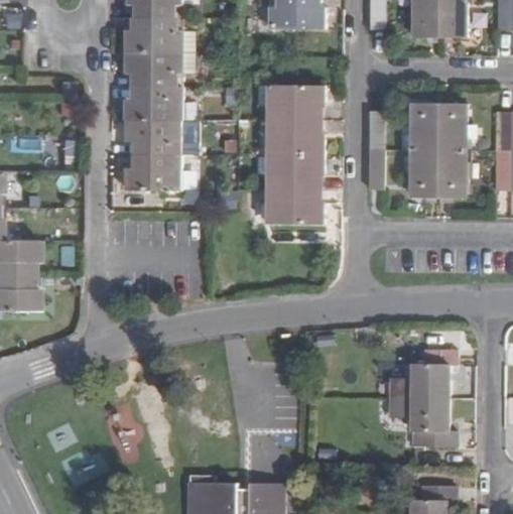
[(135,17),(183,18),(183,0),(127,0),(128,4),(136,5),(135,17)]
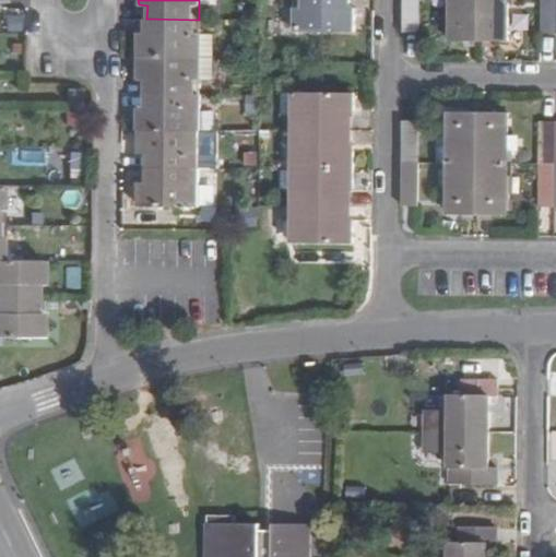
[(347,7),(347,0),(299,0),(299,6),(294,6),(293,31),(353,31),(353,7),(347,7)]
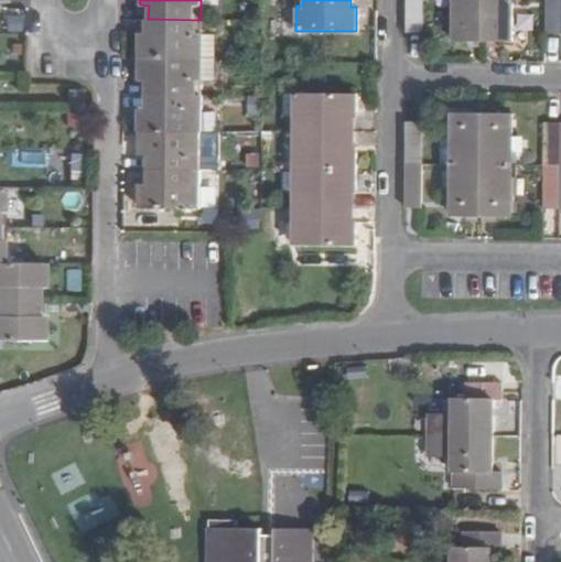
[(418,33),(421,33),(421,0),(405,0),(405,32),(418,33)]
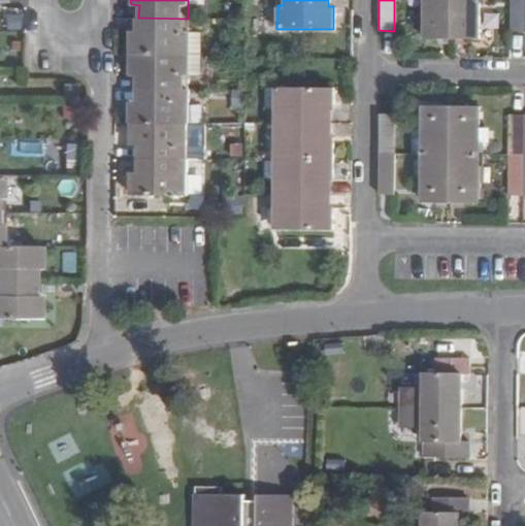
[(424,0),(424,38),(452,38),(451,0),(424,0)]
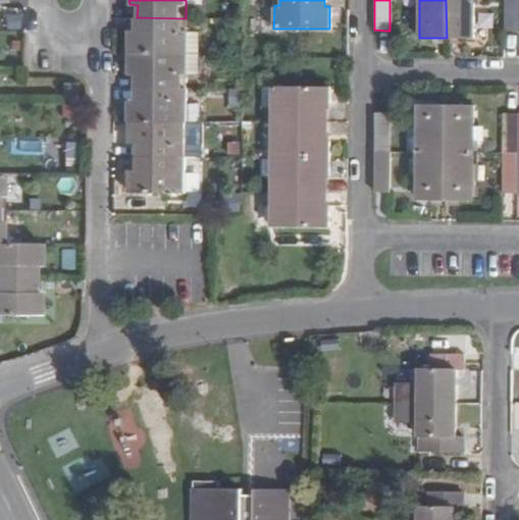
[(446,0),(447,38),(472,38),(472,0),(446,0)]
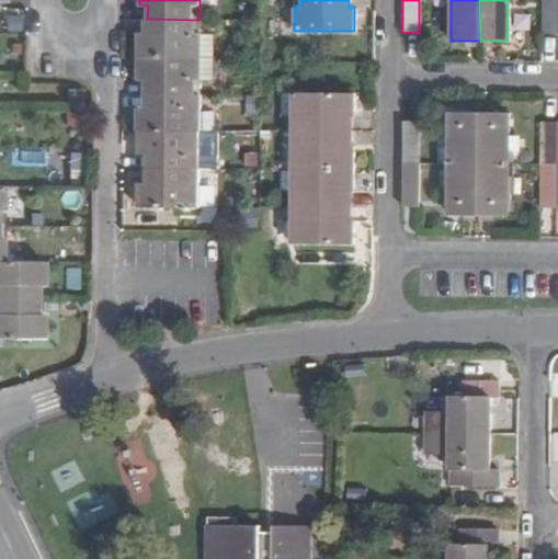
[(539,0),(539,33),(556,33),(556,0),(539,0)]
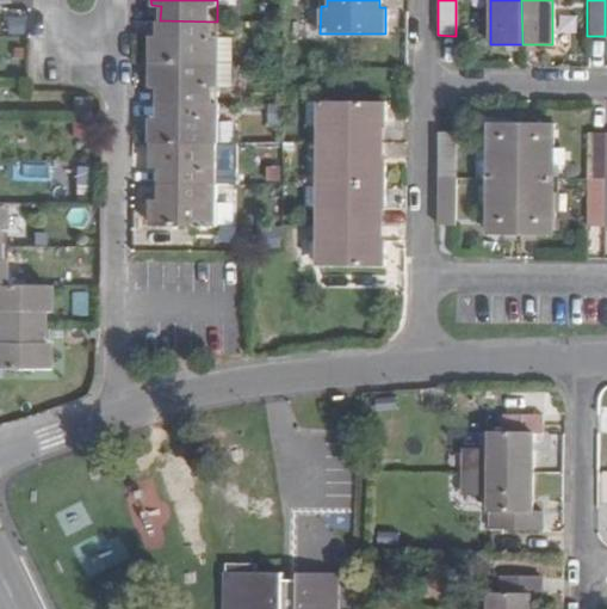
[(150,35),(150,60),(216,61),(217,22),(160,20),(160,35),(150,35)]
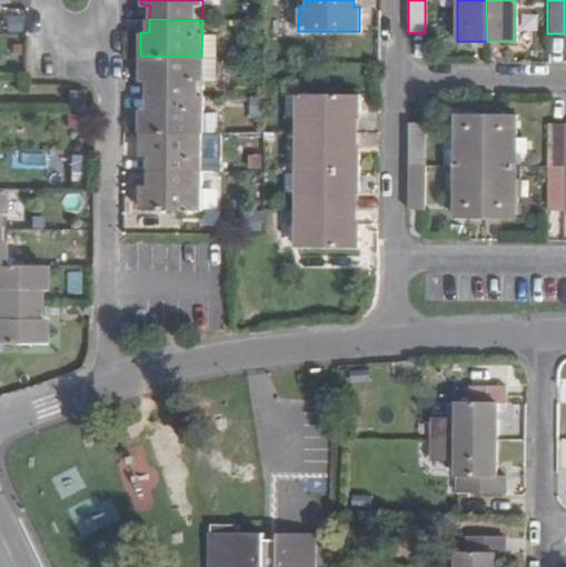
[(195,82),(202,82),(201,57),(140,56),(140,80),(149,81),(148,96),(195,96),(195,82)]
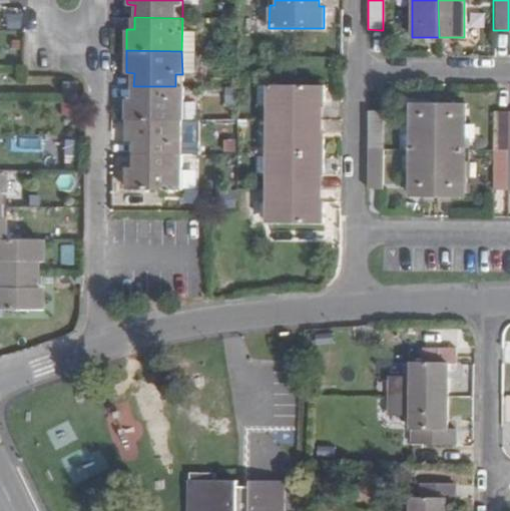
[(268,107),(273,107),(274,119),(319,119),(319,107),(324,107),(324,84),(268,83),(268,107)]
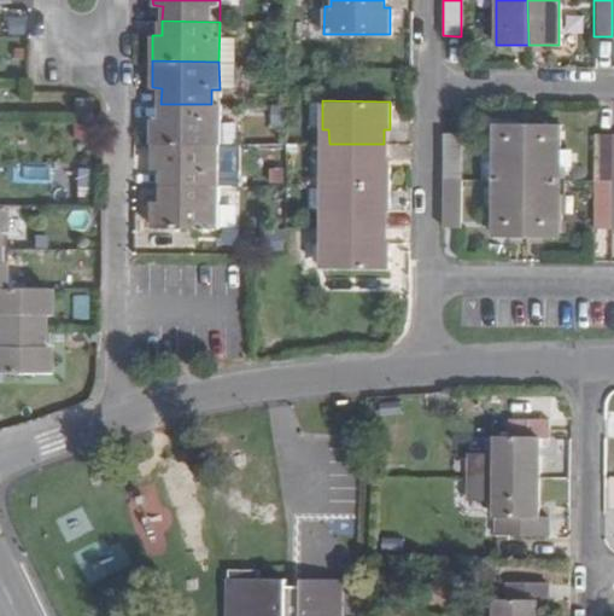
[(211,118),(211,104),(161,104),(161,118),(152,118),(151,146),(220,147),(218,118),(211,118)]
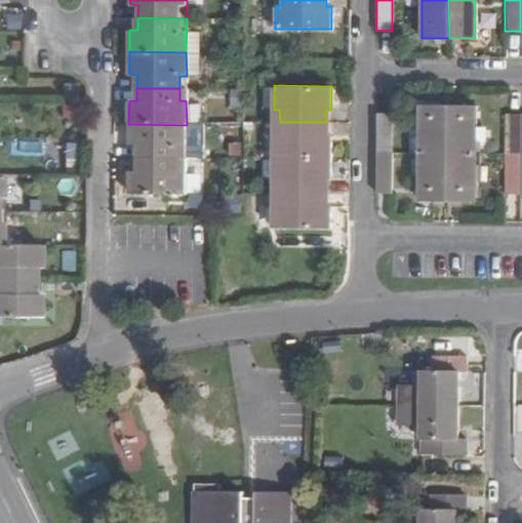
[(419,154),(447,154),(447,105),(420,106),(419,154)]
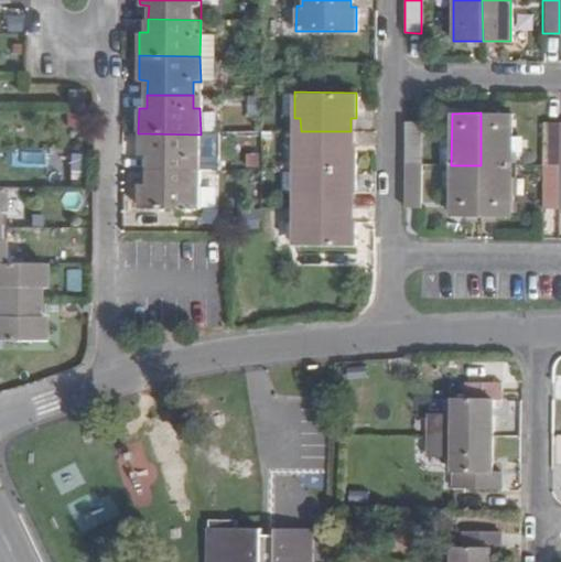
[(510,165),(510,114),(481,112),(481,165),(510,165)]
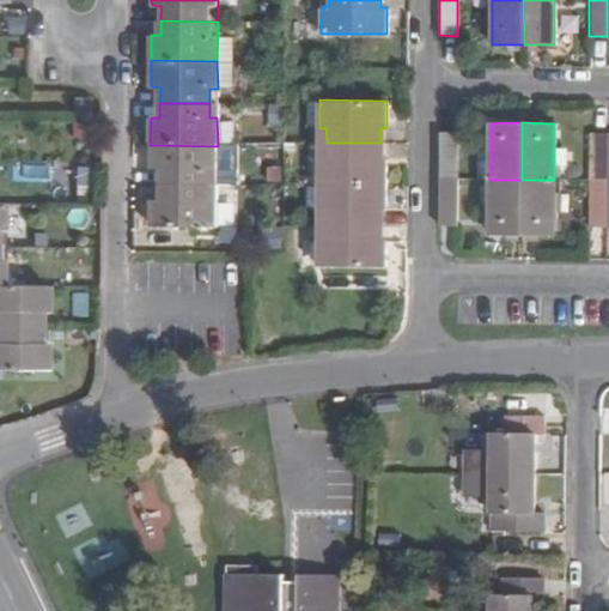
[(438,180),(456,180),(456,132),(438,131),(438,180)]
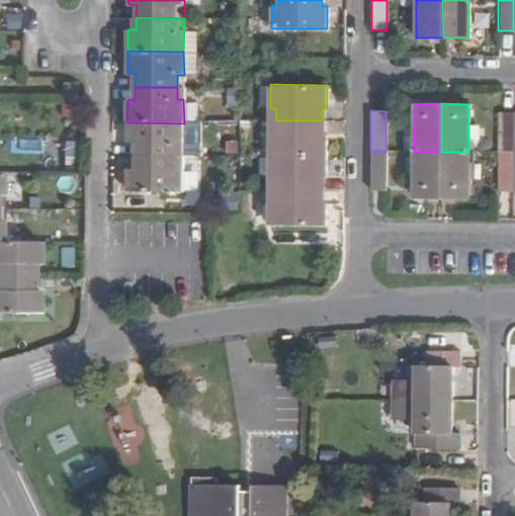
[(497,152),(512,152),(513,111),(498,111),(497,152)]
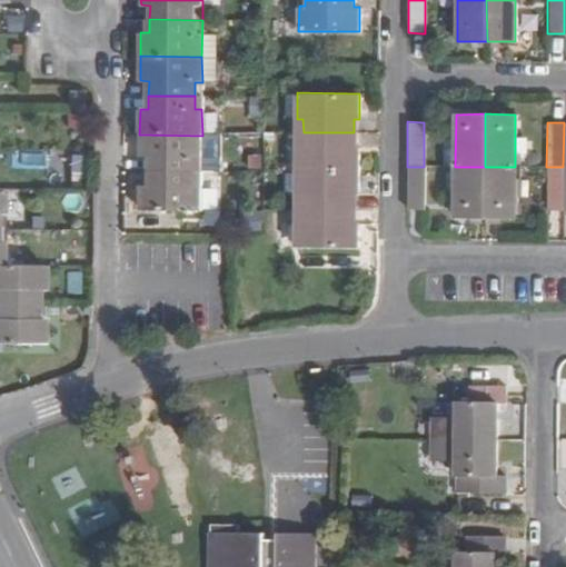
[(297,145),(297,171),(359,171),(358,146),(354,146),(354,132),(304,132),(303,145),(297,145)]
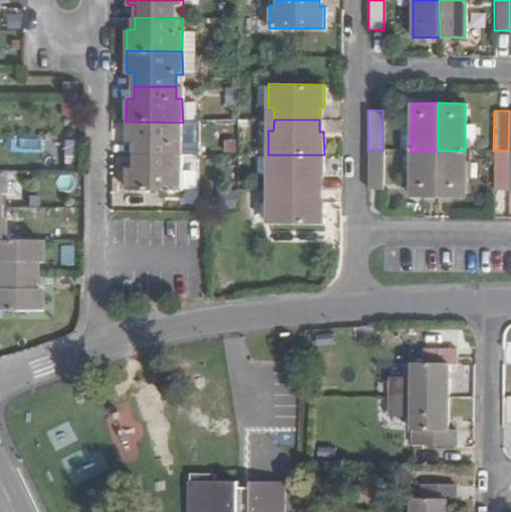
[(125,142),(133,142),(133,155),(176,154),(176,143),(182,143),(183,122),(125,121),(125,142)]
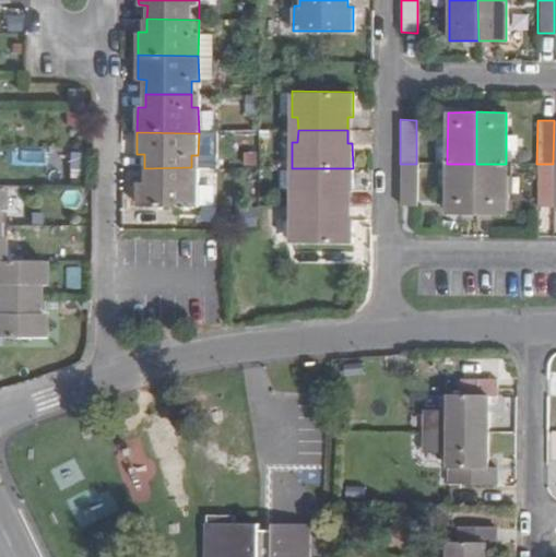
[(447,214),(476,214),(476,164),(447,164),(447,214)]
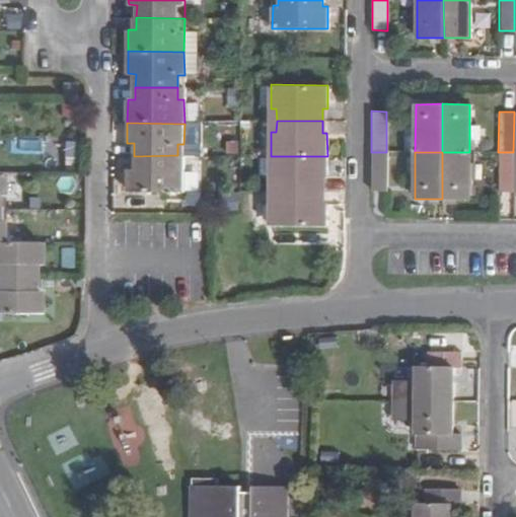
[(442,199),(469,200),(469,152),(442,152),(442,199)]
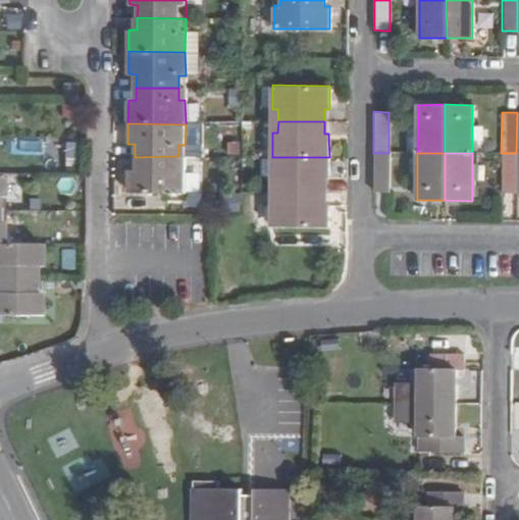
[(501,153),(501,192),(516,193),(516,153),(501,153)]
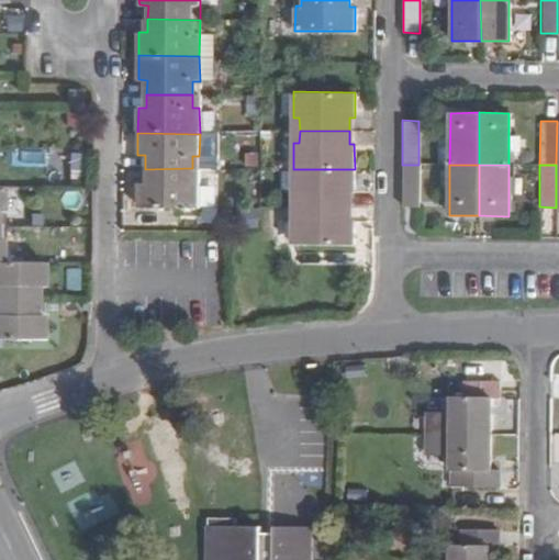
[(199,182),(192,181),(192,168),(145,169),(145,181),(137,182),(137,208),(199,208),(199,182)]
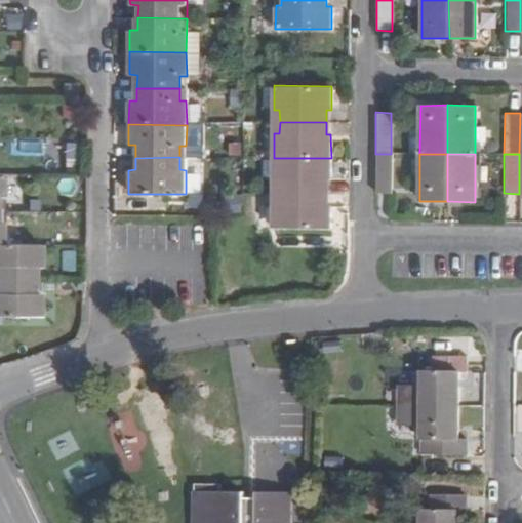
[(274,179),(278,179),(278,193),(326,193),(326,179),(330,180),(331,158),(274,158),(274,179)]
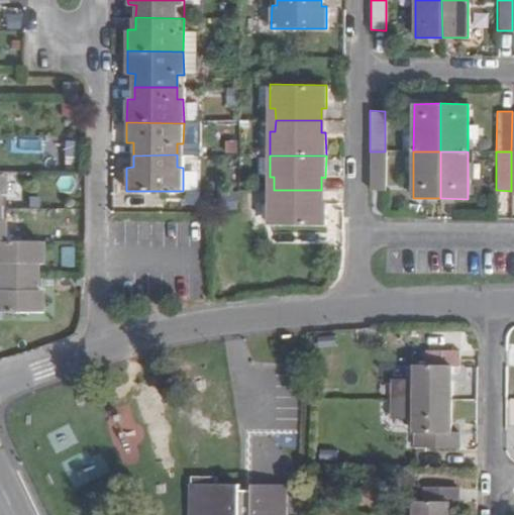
[(320,200),(321,190),(274,190),(275,200),(269,200),(269,224),(324,225),(325,200),(320,200)]
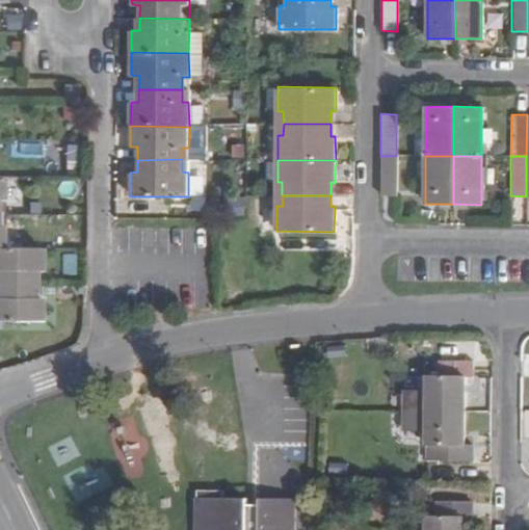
[(37,269),(37,245),(0,245),(0,282),(31,282),(31,269),(37,269)]
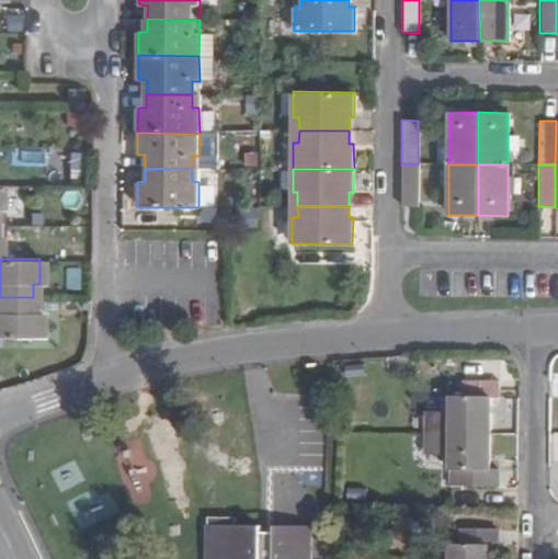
[(40,310),(33,311),(33,297),(0,297),(0,335),(38,337),(40,310)]
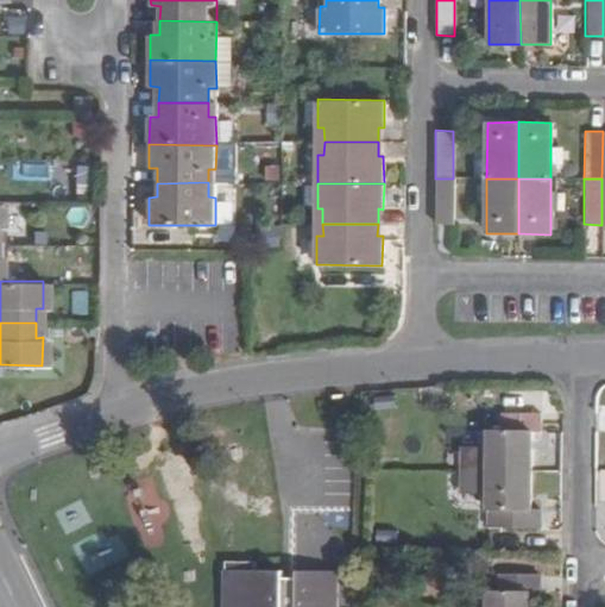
[(487,444),(461,444),(461,468),(529,468),(529,429),(540,429),(540,410),(500,411),(500,427),(487,427),(487,444)]
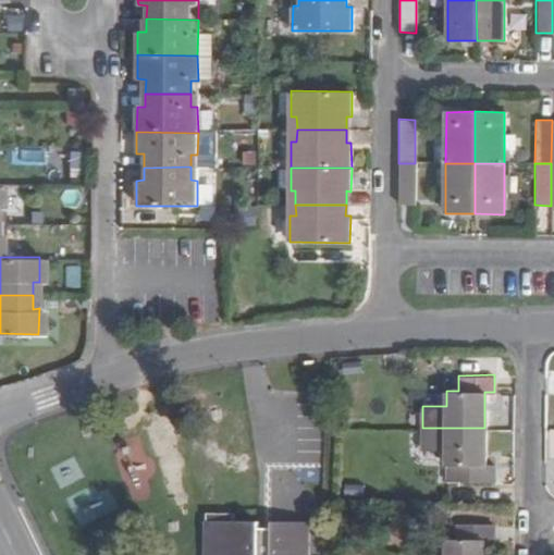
[(493,463),(483,463),(484,428),(422,428),(421,448),(445,448),(446,481),(493,481),(493,463)]
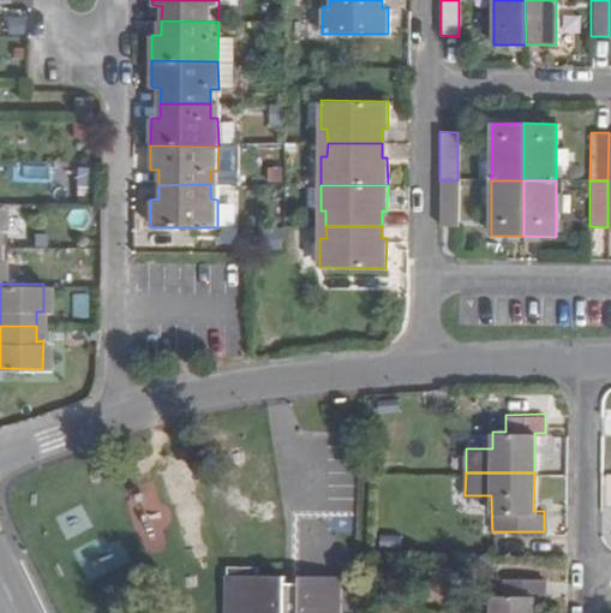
[(222,575),(253,573),(253,565),(222,566),(222,575)]
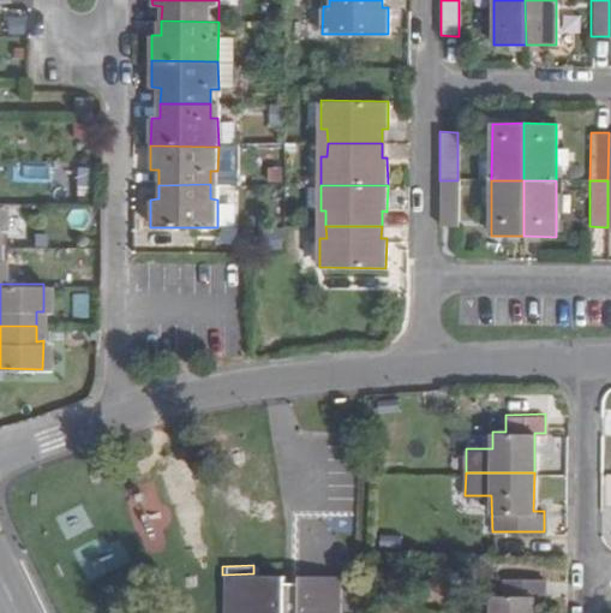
[(223,612),(336,612),(335,571),(295,571),(295,579),(280,581),(280,572),(253,573),(222,575),(223,612)]
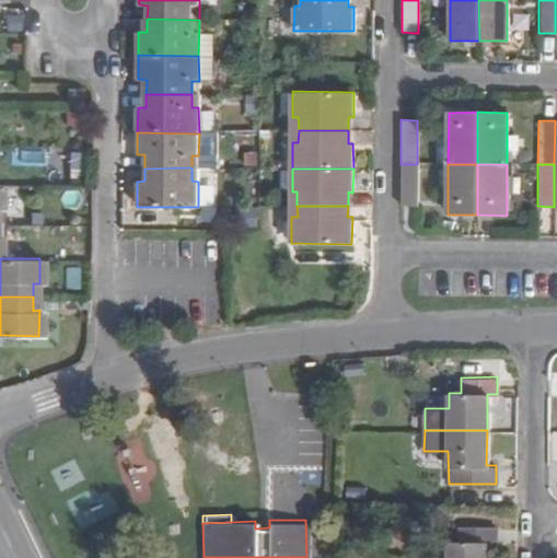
[(460,525),(460,542),(447,542),(445,557),(485,557),(486,542),(495,542),(495,525),(460,525)]
